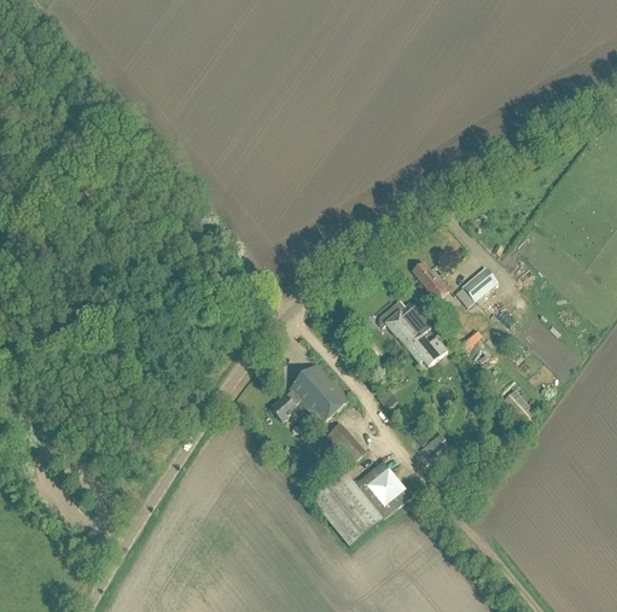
[(506,252),(507,243),(500,240),(498,251),(506,252)]
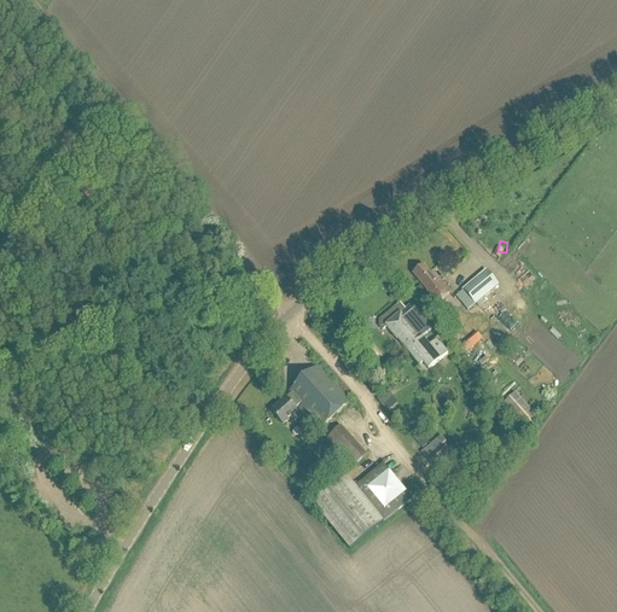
[(430,269),(425,262),(413,270),(428,289),(426,291),(435,302),(452,287),(446,280),(443,283),(432,268),(430,269)]
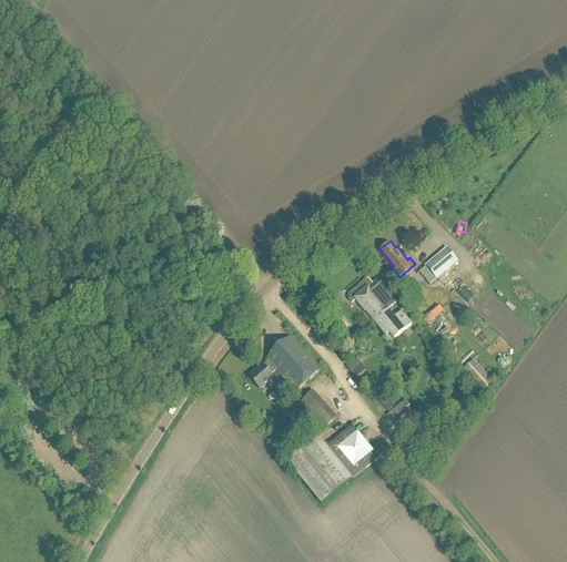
[(426,264),(419,268),(428,281),(437,274),(443,268),(444,268),(456,258),(446,245),(424,262),(426,264)]
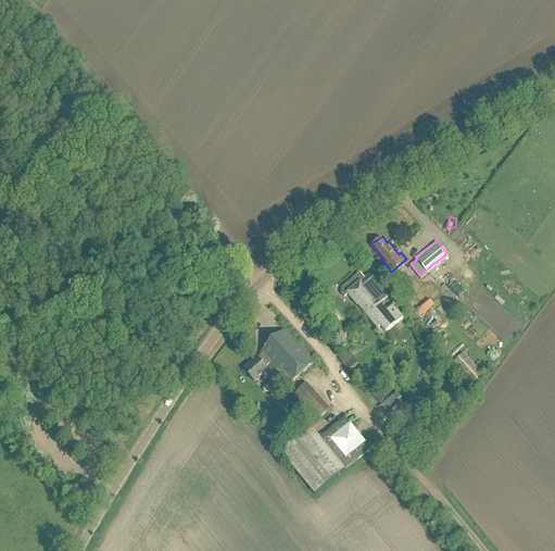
[(366,276),(361,270),(342,284),(342,289),(344,293),(348,290),(357,302),(358,302),(378,327),(375,328),(380,335),(403,317),(391,302),(394,299),(379,280),(371,271),(366,276)]
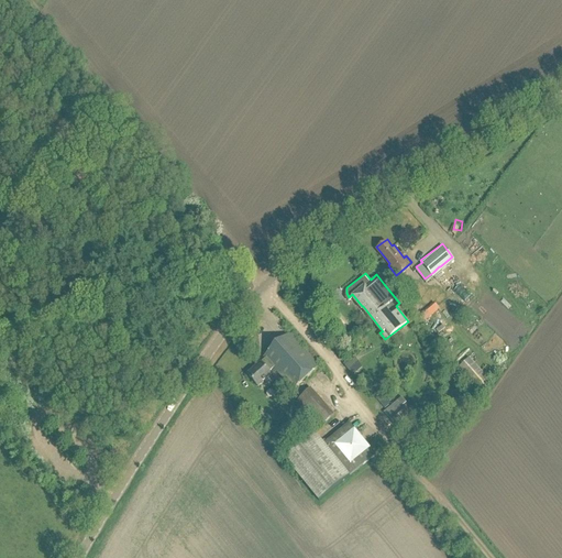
[(462,284),(447,298),(455,307),(471,293),(462,284)]
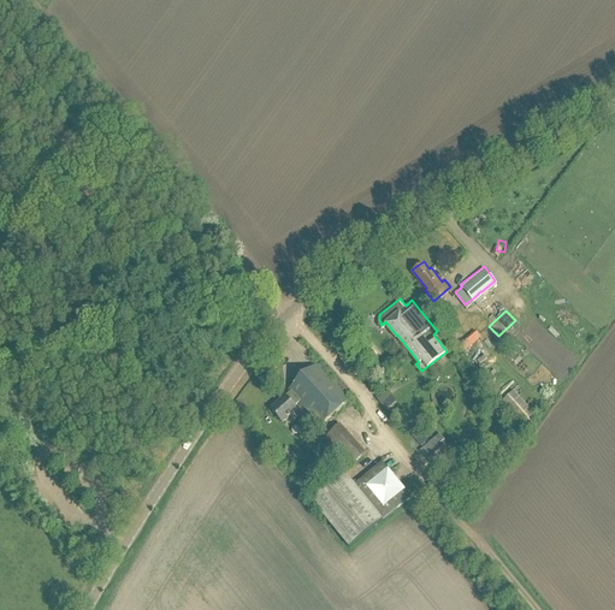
[(473,332),(463,338),(469,345),(478,339),(473,332)]
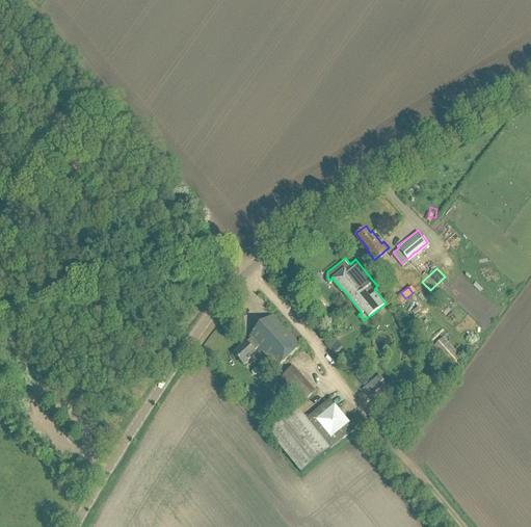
[(274,366),(298,343),(269,312),(244,336),(246,337),(230,353),(241,365),(254,352),(251,349),(256,345),(274,366)]
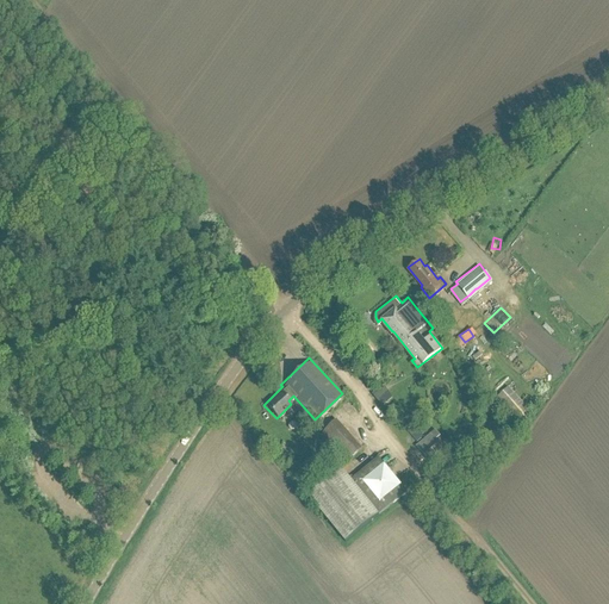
[(514,418),(528,406),(508,384),(493,397),(514,418)]
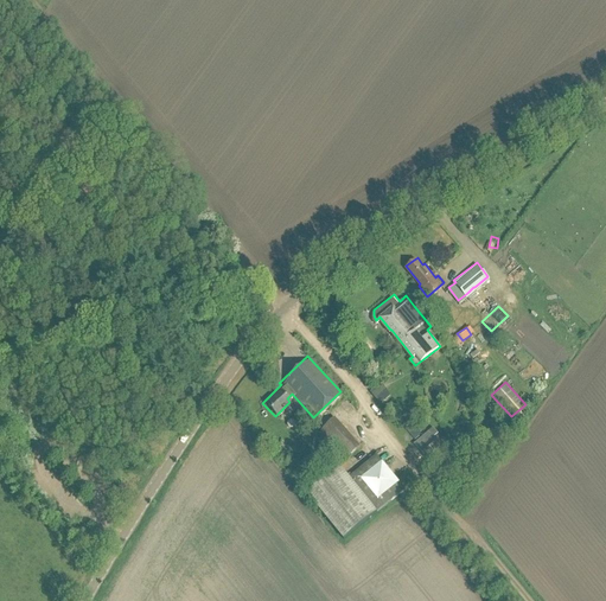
[(329,426),(352,455),(364,446),(340,416),(329,426)]
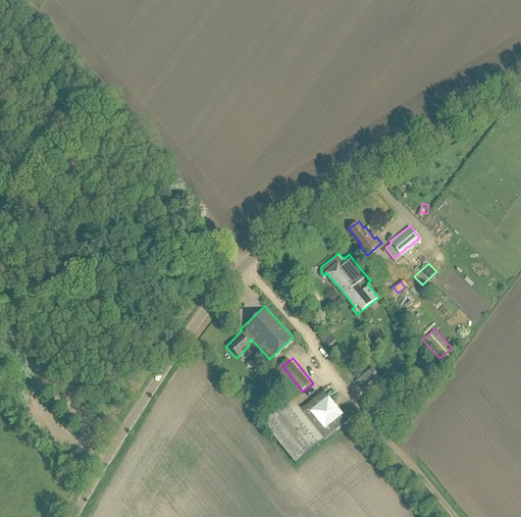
[(366,392),(382,377),(371,365),(355,378),(366,392)]
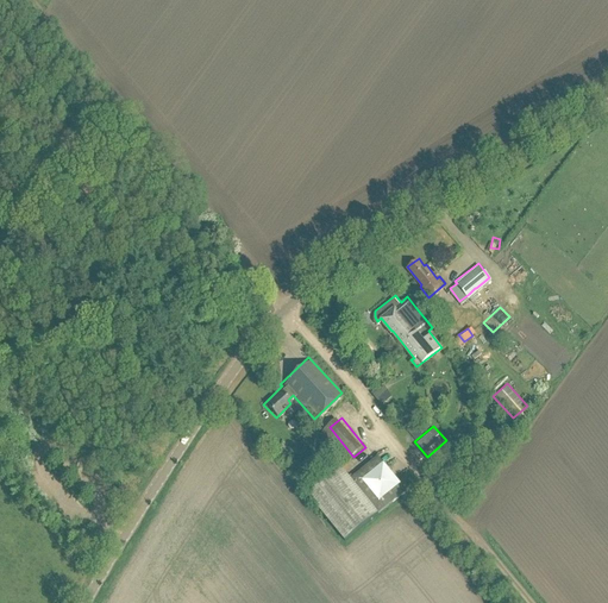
[(378,510),(406,488),(377,452),(350,475),(378,510)]
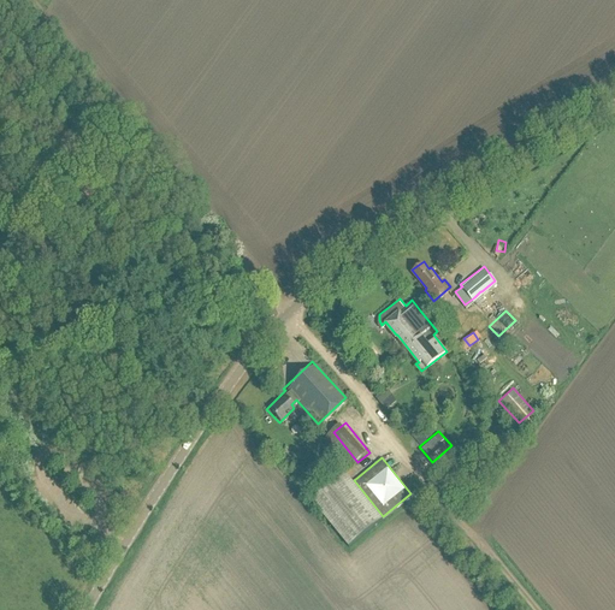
[(361,462),(354,468),(359,474),(366,468),(361,462)]
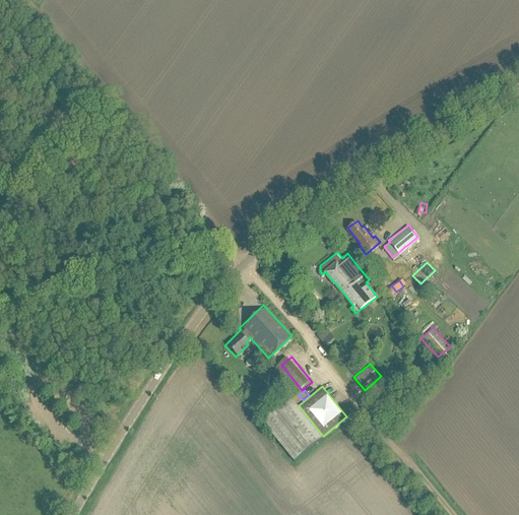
[(294,459),(322,437),(290,396),(261,420),(294,459)]
